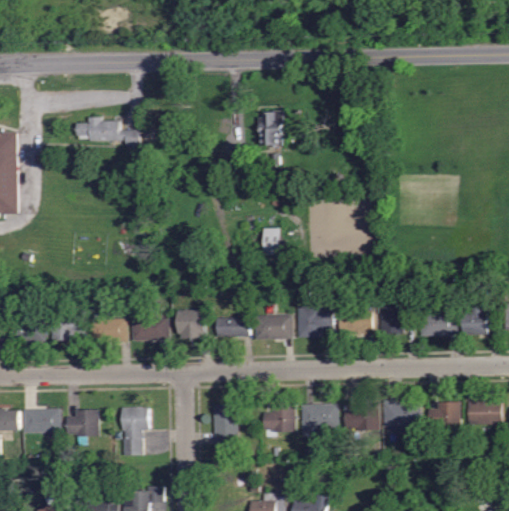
[(284,124),(281,124),(281,145),(258,145),(258,117),(262,117),(262,110),(284,110),(284,124)]
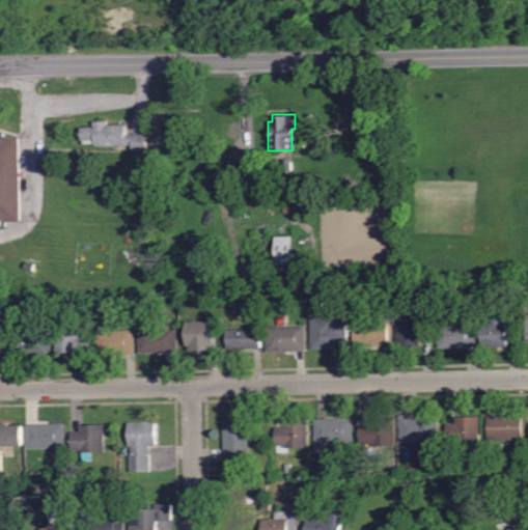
[(105,124),(122,124),(122,135),(144,135),(144,150),(130,151),(130,145),(92,145),(92,144),(81,144),(81,141),(79,141),(79,129),(91,129),(91,121),(105,121),(105,124)]
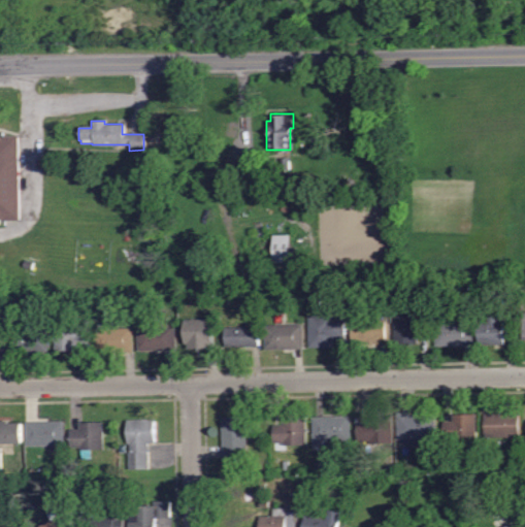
[(0,137),(1,137),(1,134),(15,134),(15,219),(0,219),(0,137)]
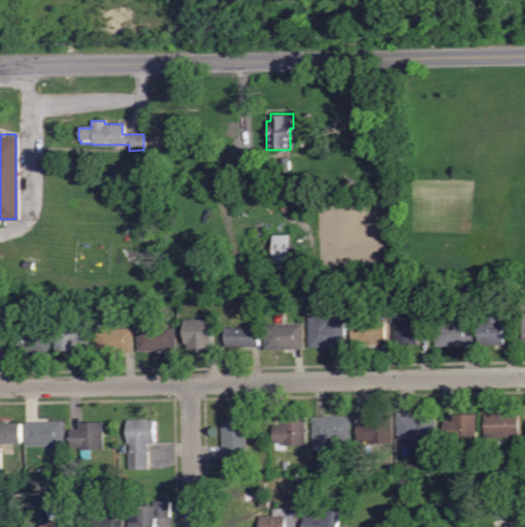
[(287,170),(279,170),(279,159),(287,159),(287,170)]
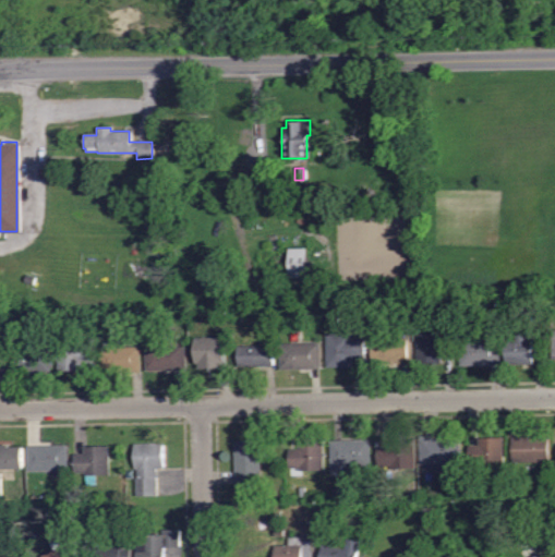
[(304,277),(286,278),(286,267),(284,267),(284,256),(286,256),(286,247),(303,247),(304,277)]
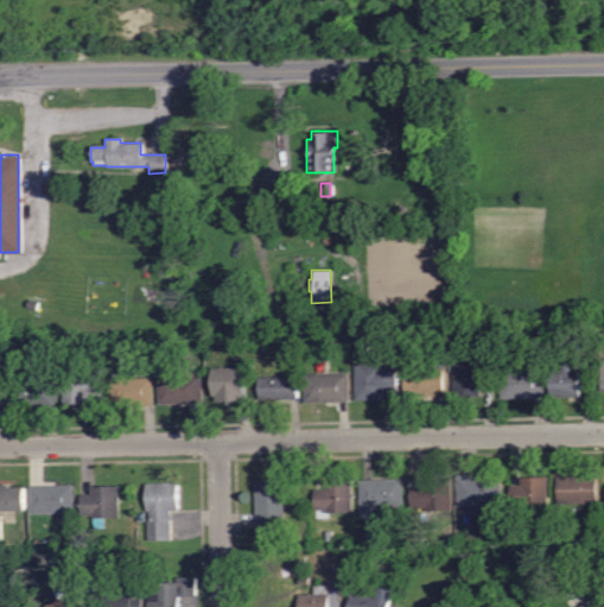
[(147,279),(148,301),(137,302),(135,279),(147,279)]
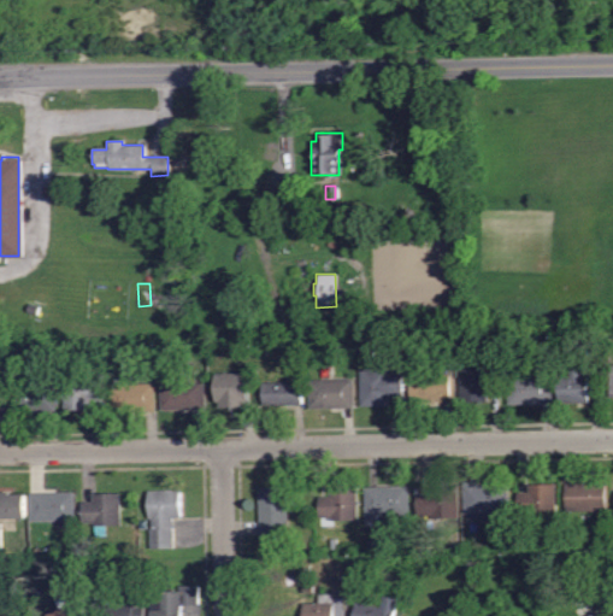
[(36,306),(34,314),(24,311),(27,304),(36,306)]
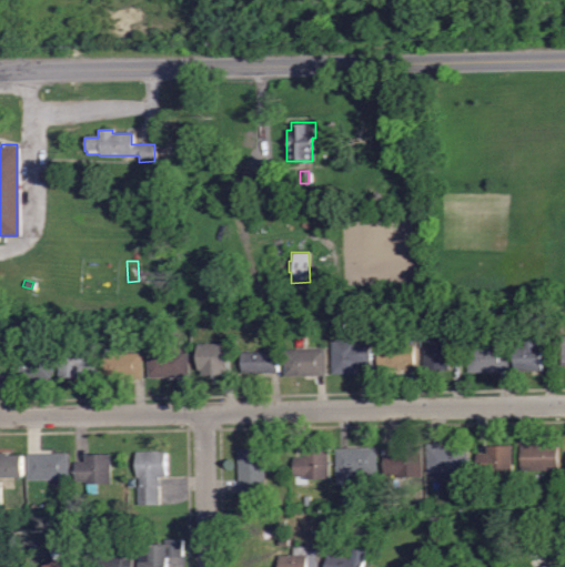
[(109,328),(106,332),(99,325),(103,322),(109,328)]
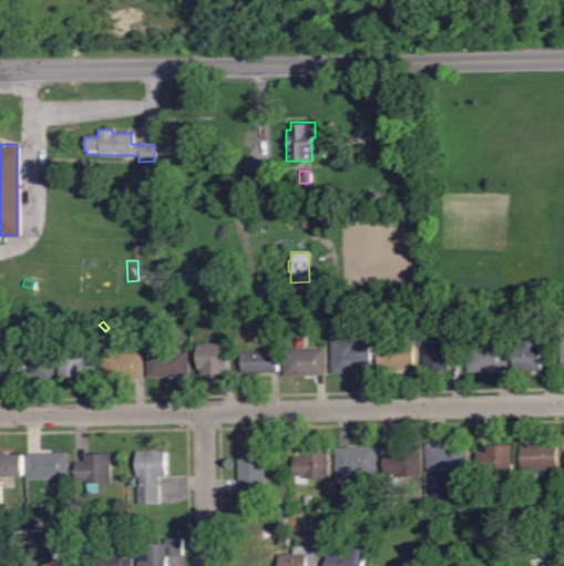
[(447,342),(457,342),(457,362),(447,362),(447,369),(421,369),(421,340),(437,340),(437,333),(447,332),(447,342)]
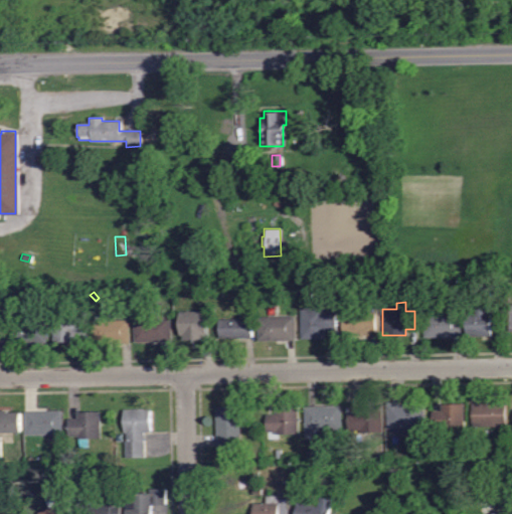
[(150,314),(165,314),(165,318),(169,318),(170,341),(133,342),(132,304),(150,303),(150,314)]
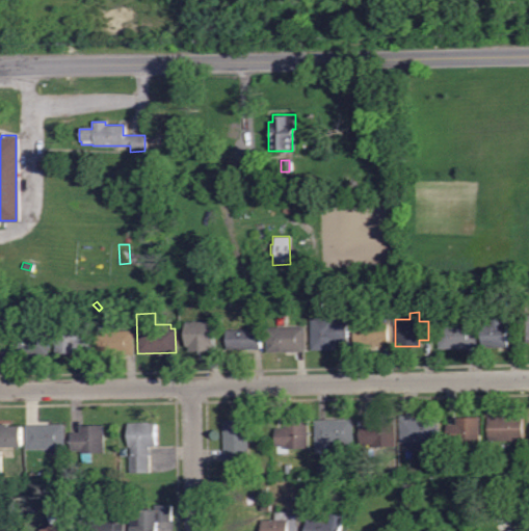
[(464,324),(475,324),(475,348),(437,348),(435,324),(450,324),(450,316),(464,316),(464,324)]
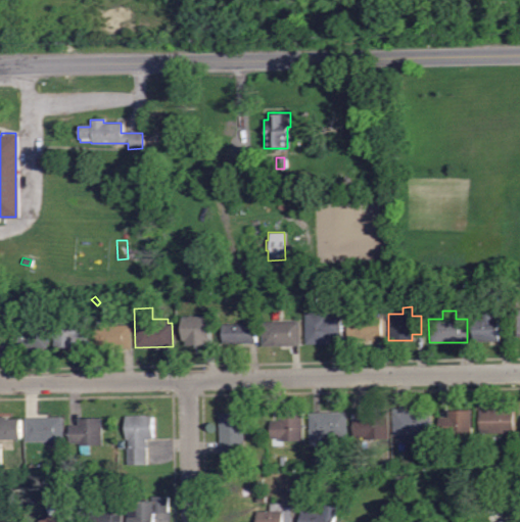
[(328,318),(338,318),(339,336),(328,336),(328,344),(304,344),(303,313),(328,312),(328,318)]
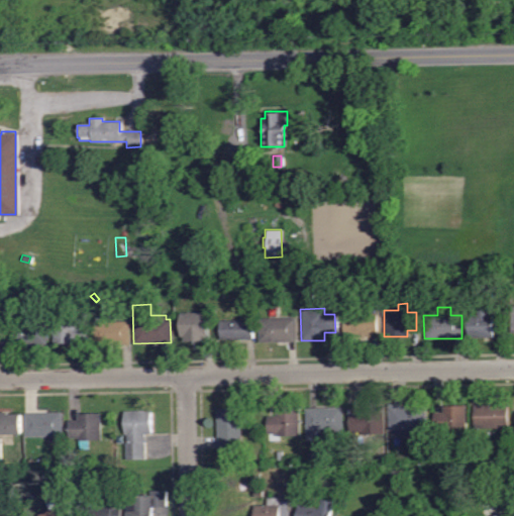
[(489,315),(492,314),(492,317),(499,316),(500,336),(468,338),(466,315),(477,315),(477,309),(489,309),(489,315)]
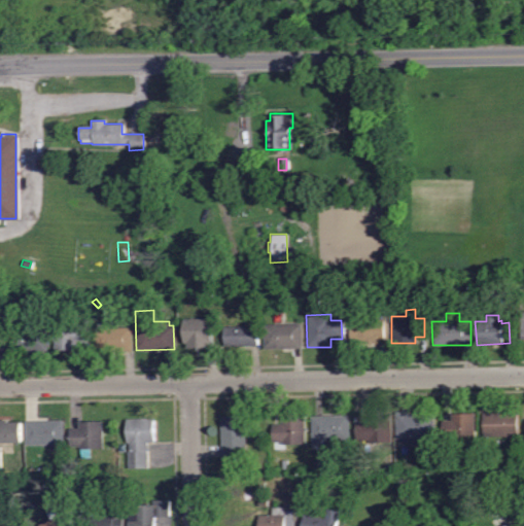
[(212,348),(199,349),(199,347),(188,347),(188,343),(185,343),(184,318),(212,318),(212,348)]
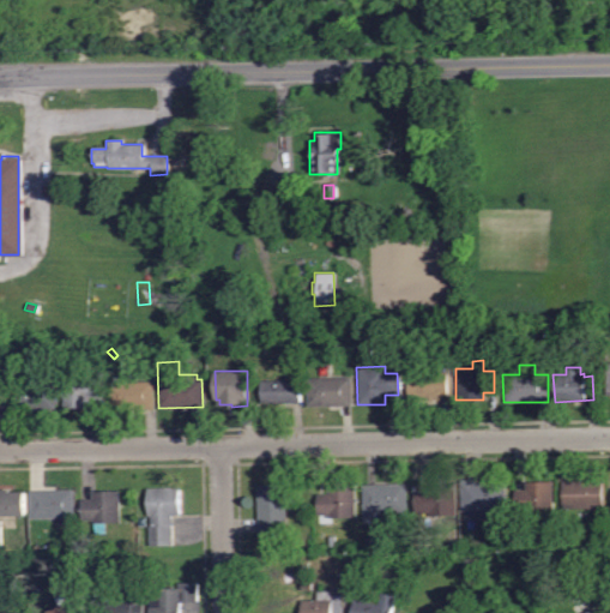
[(446,401),(406,401),(406,373),(446,373),(446,401)]
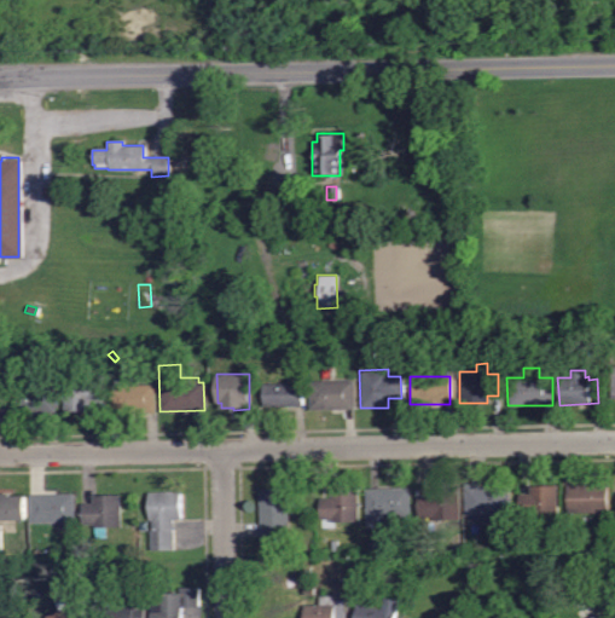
[(88,381),(100,381),(100,402),(90,403),(90,410),(62,411),(62,380),(88,379),(88,381)]
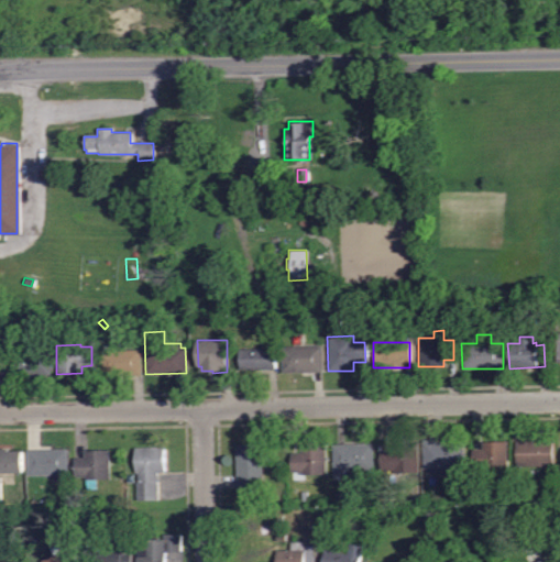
[(118,351),(139,351),(140,376),(100,377),(99,351),(101,350),(101,346),(117,345),(118,351)]
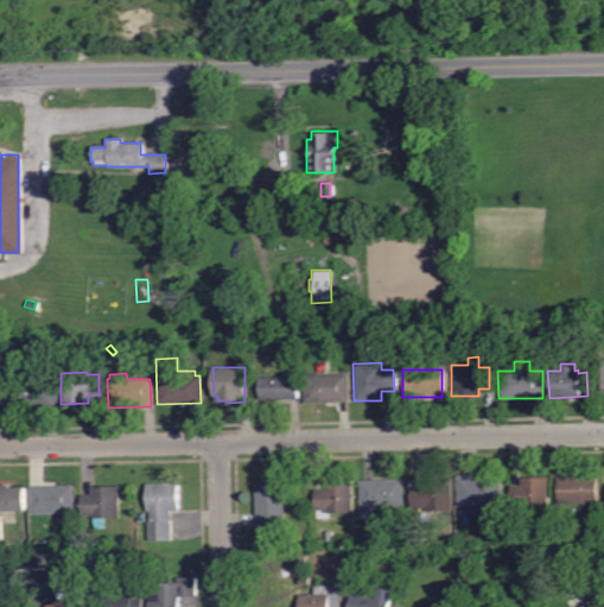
[(347,375),(347,402),(303,402),(303,375),(347,375)]
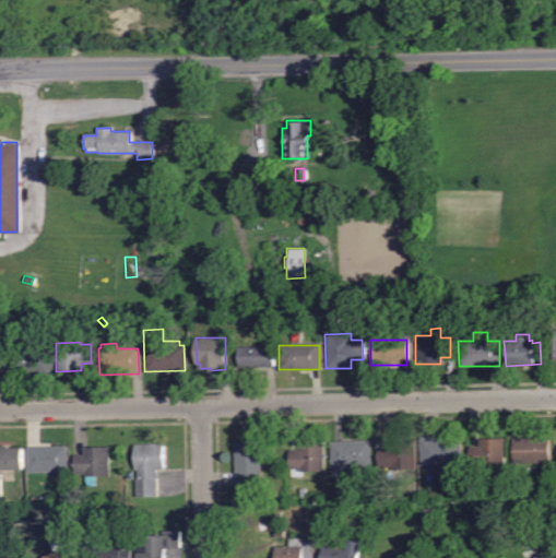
[(272,347),(272,367),(236,367),(237,346),(272,347)]
